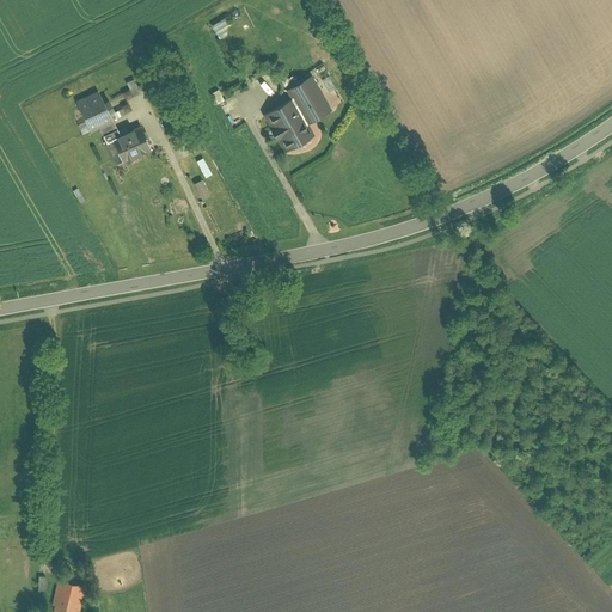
[(230,31),(226,25),(233,23),(230,14),(214,23),(221,36),(230,31)]
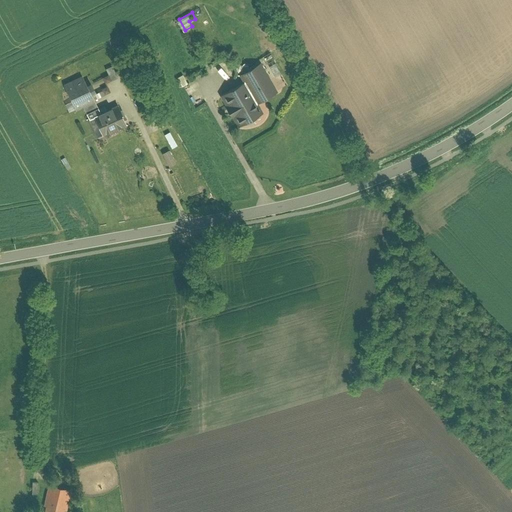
[(244,84),(221,96),(238,127),(264,113),(259,103),(278,93),(261,63),(239,76),(244,84)]
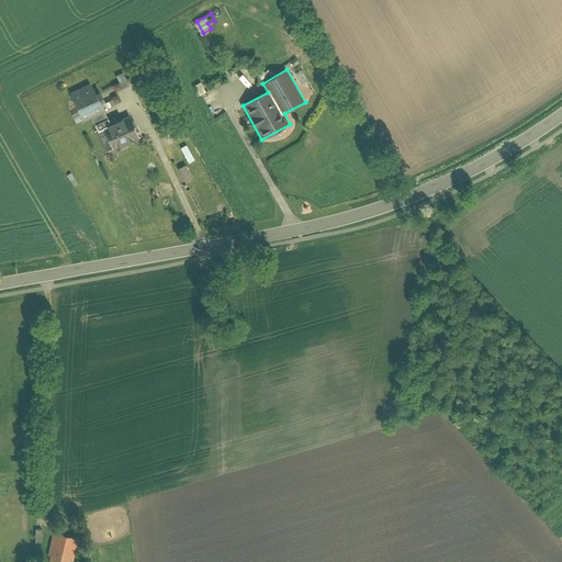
[(115,77),(119,82),(122,89),(130,86),(123,74),(115,77)]
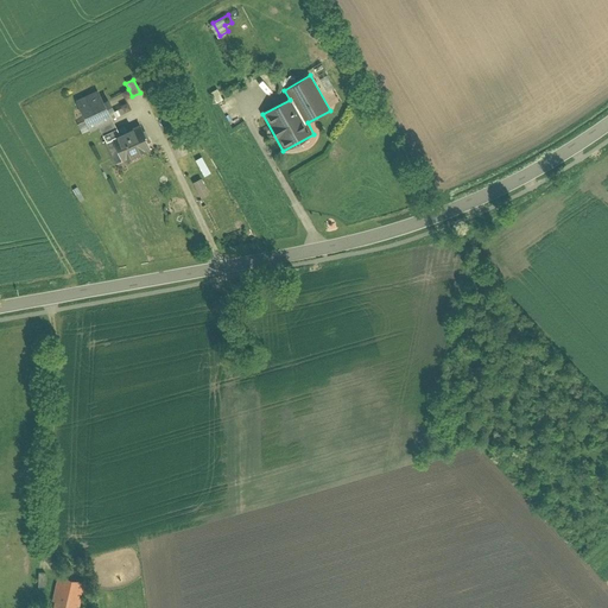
[(99,90),(77,101),(86,118),(74,124),(81,139),(100,130),(118,164),(151,147),(140,126),(128,132),(125,127),(119,130),(114,119),(131,109),(128,106),(112,114),(108,108),(132,96),(128,89),(105,101),(99,90)]
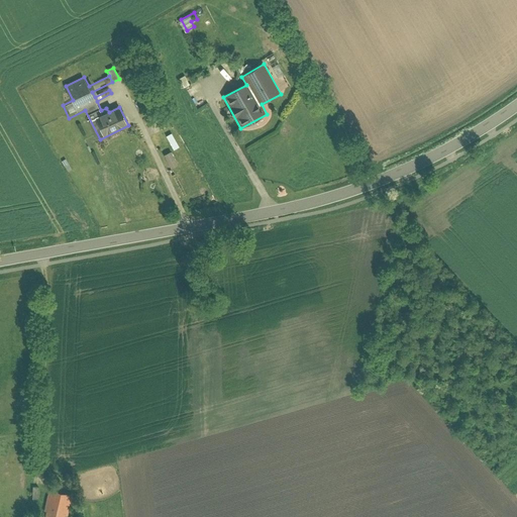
[(185,76),(179,80),(183,88),(190,84),(185,76)]
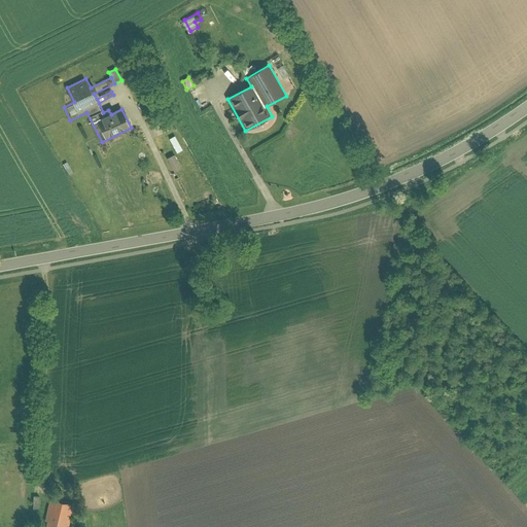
[(178,135),(170,139),(175,149),(183,144),(178,135)]
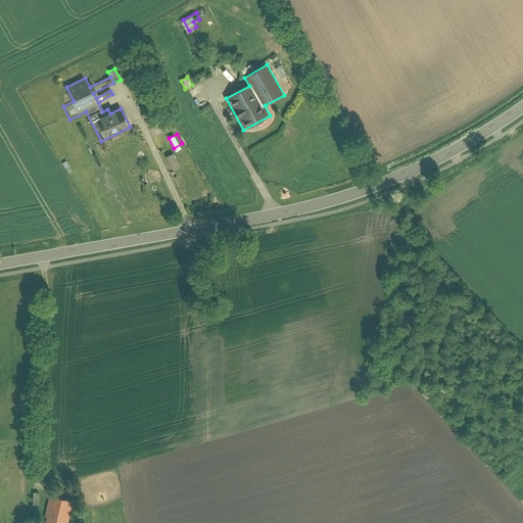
[(175,154),(167,157),(173,172),(181,168),(175,154)]
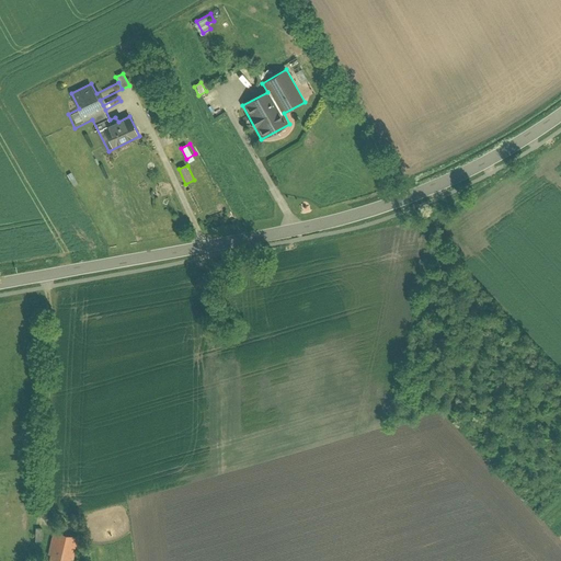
[(70,560),(77,537),(54,531),(46,560),(70,560)]
